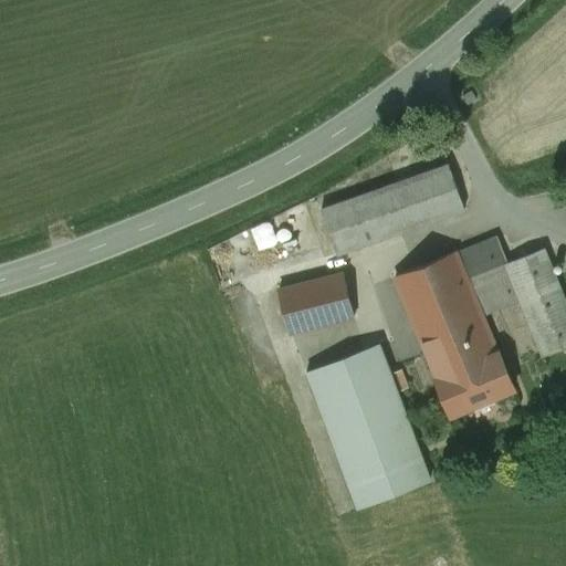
[(449,164),(322,209),(337,254),(465,209),(449,164)]
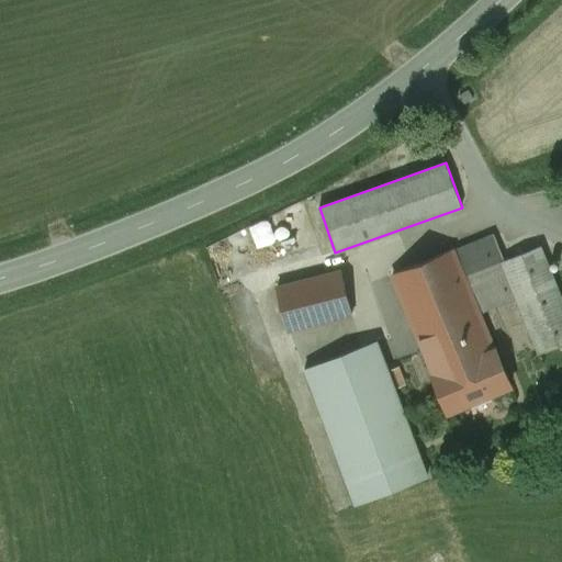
[(452,249),(393,273),(435,374),(494,349),(478,311),(516,295),(539,352),(561,343),(561,300),(552,274),(540,246),(505,260),(495,236),(453,253),(452,249)]
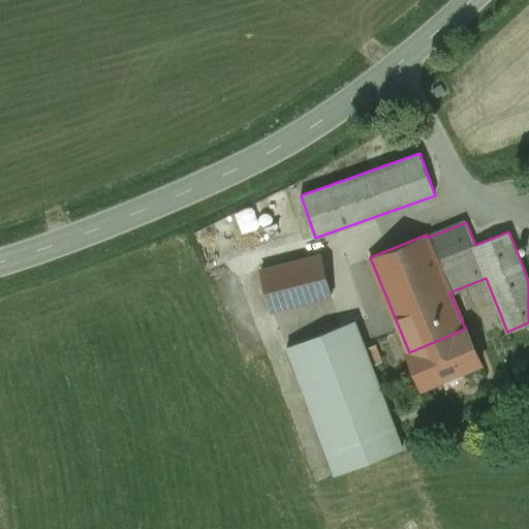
[(321,254),(261,270),(272,311),(332,296),(321,254)]
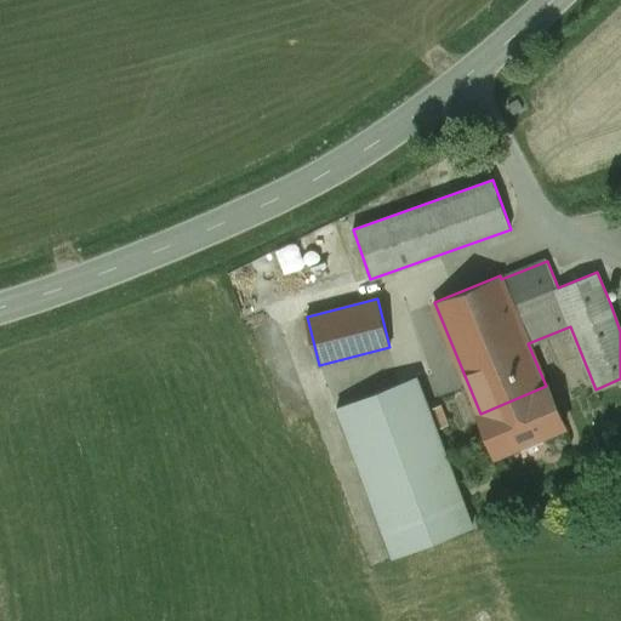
[(417,377),(336,409),(392,557),(473,525),(417,377)]
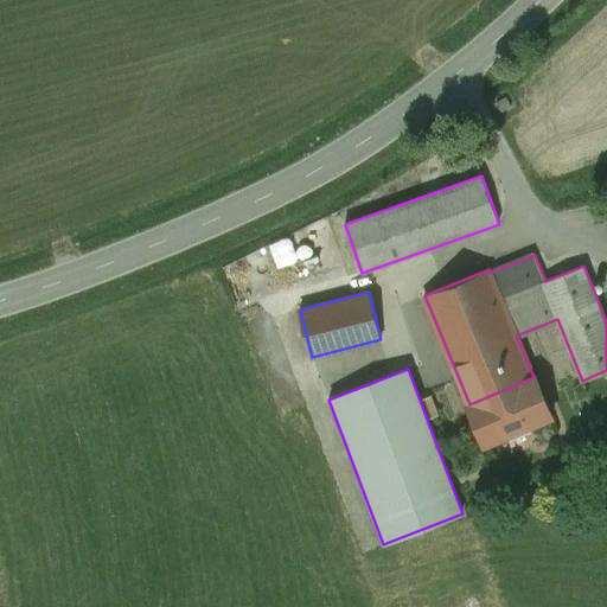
[(470,404),(467,406),(484,443),(553,415),(536,377),(470,404)]
